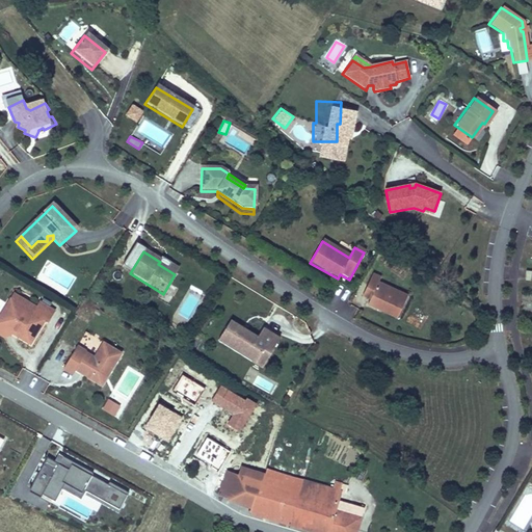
[(161,260),(160,262),(158,264),(175,274),(177,270),(161,260)]
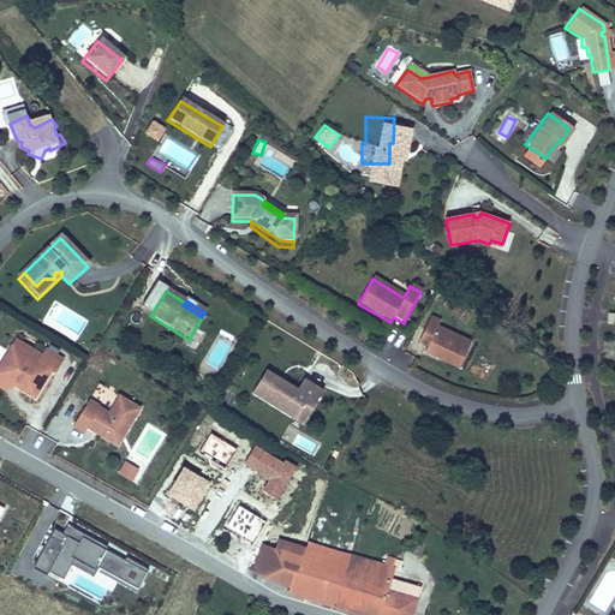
[(419,345),(422,346),(428,348),(425,354),(459,371),(472,346),(439,330),(441,324),(436,322),(431,320),(419,345)]
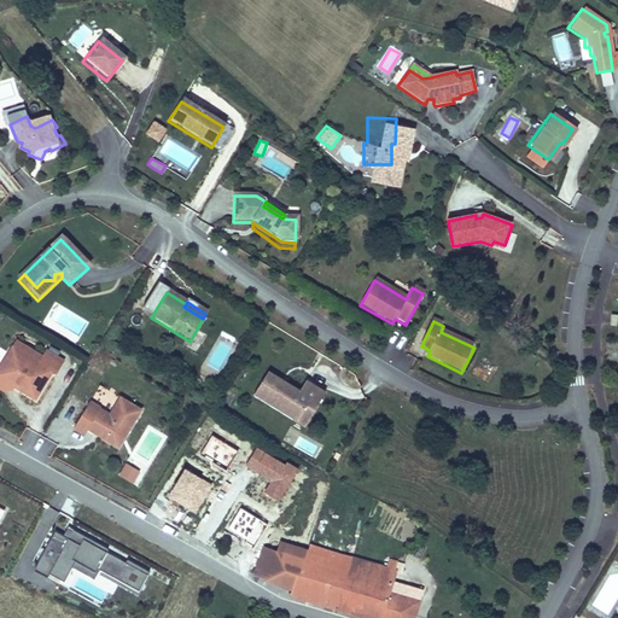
[(29,378),(34,369),(9,354),(5,360),(19,369),(18,372),(29,378)]
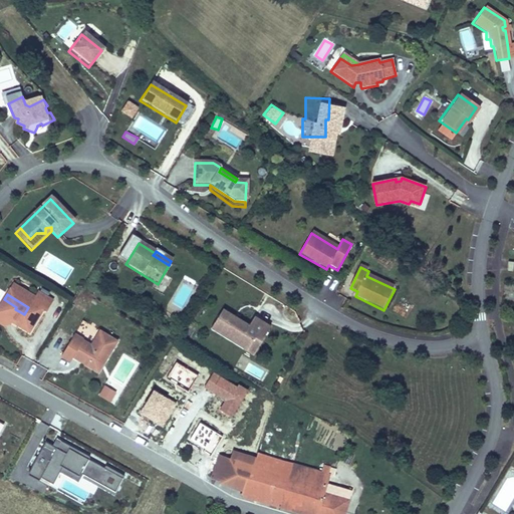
[(31,302),(28,307),(24,314),(15,309),(16,307),(4,299),(0,306),(0,331),(5,331),(5,328),(13,332),(12,335),(23,341),(36,319),(40,322),(46,311),(31,302)]
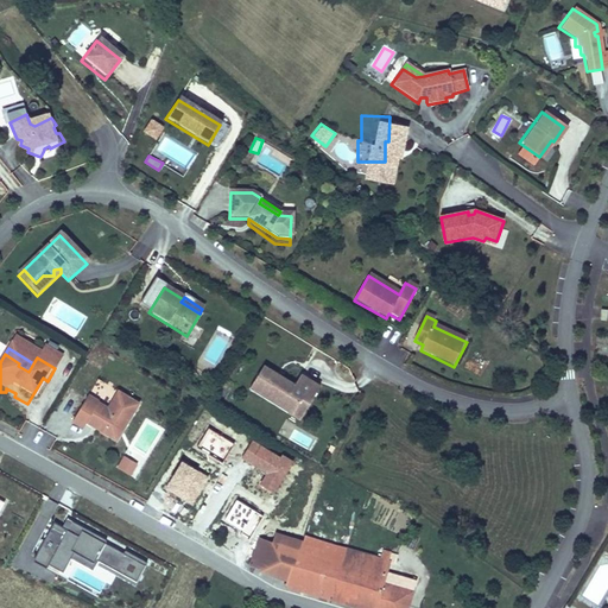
[(293,387),(278,377),(277,380),(273,378),(274,375),(261,368),(248,391),(291,416),(299,400),(308,405),(318,387),(299,377),(293,387)]
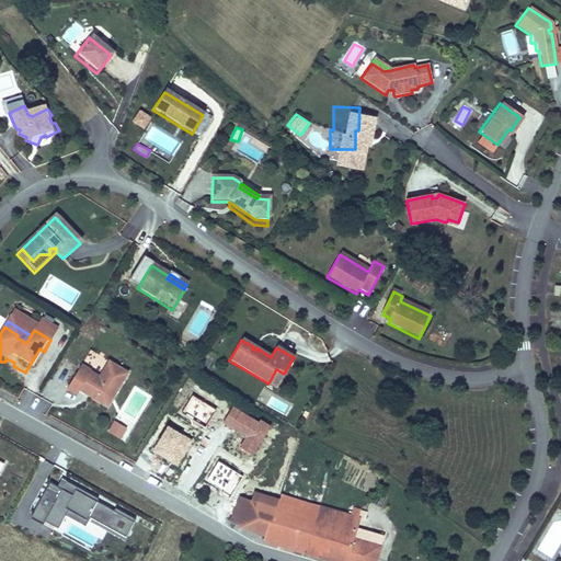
[(276,388),(284,374),(276,369),(268,384),(276,388)]
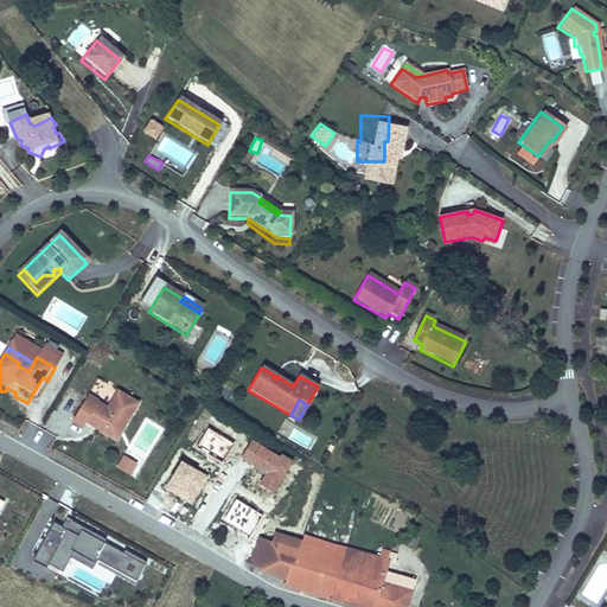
[(101,420),(90,414),(89,416),(78,410),(65,433),(76,439),(80,434),(82,429),(91,435),(89,439),(109,452),(131,415),(112,403),(101,420)]
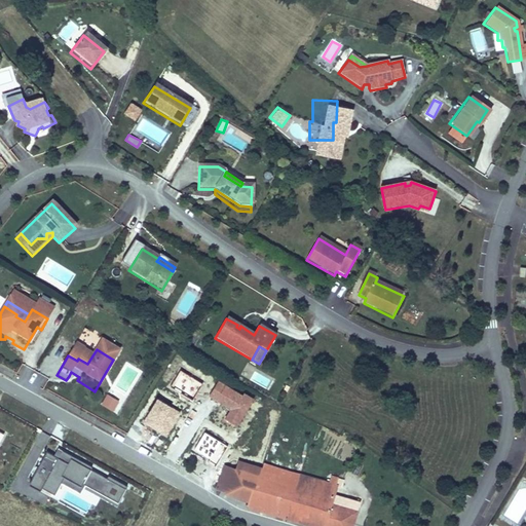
[(195,440),(211,408),(176,391),(161,423),(195,440)]
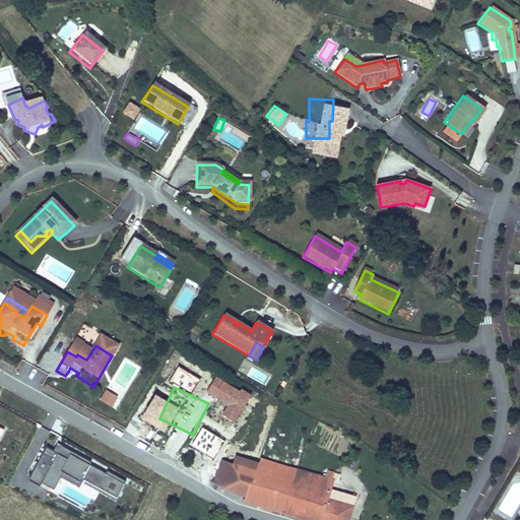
[(106,388),(99,399),(112,407),(118,396),(106,388)]
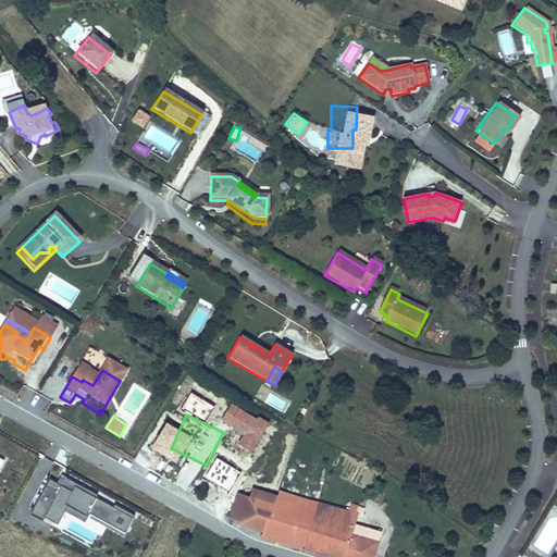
[(258,483),(273,457),(252,445),(237,470),(258,483)]
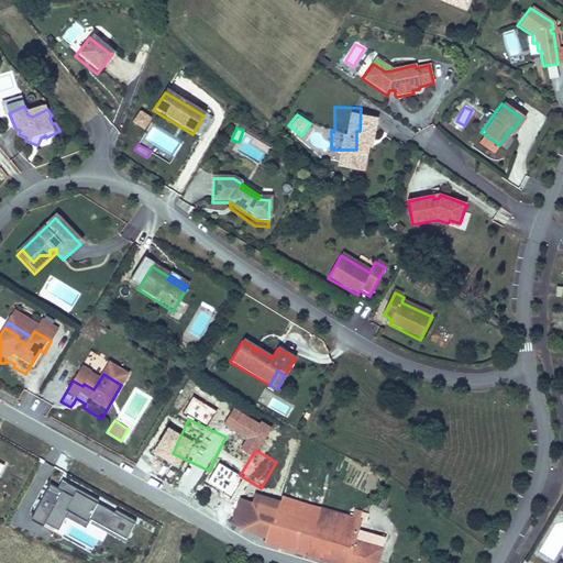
[(56,530),(64,516),(85,527),(87,522),(127,541),(136,519),(51,478),(32,519),(56,530)]
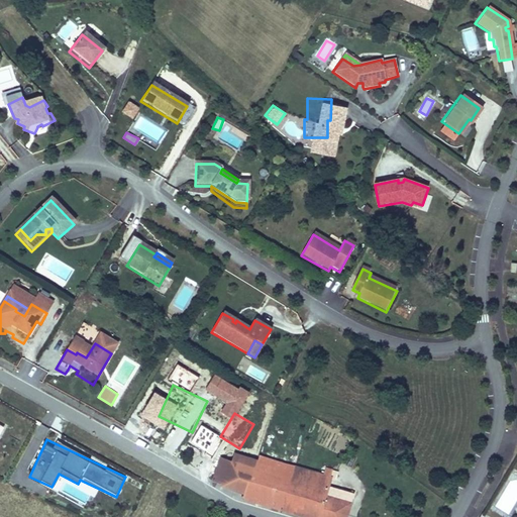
[(253,467),(245,490),(243,497),(260,502),(262,493),(276,497),(275,506),(283,509),(292,476),(274,471),(276,467),(255,459),(232,451),(229,459),(253,467)]
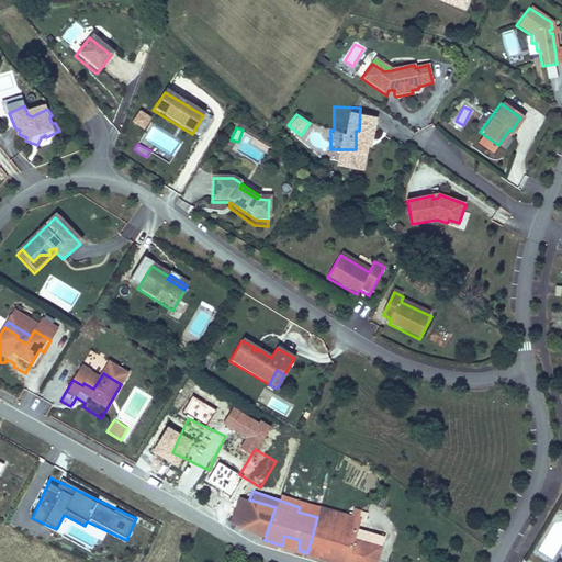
[(298,512),(317,517),(321,505),(280,492),(278,499),(300,507),(298,512)]
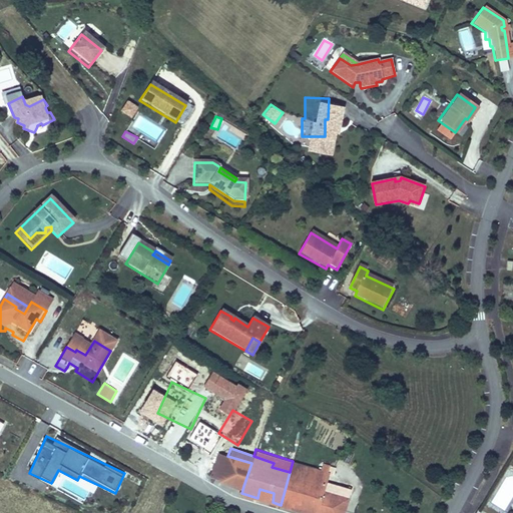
[(219,454),(212,478),(243,486),(251,463),(227,456),(219,454)]
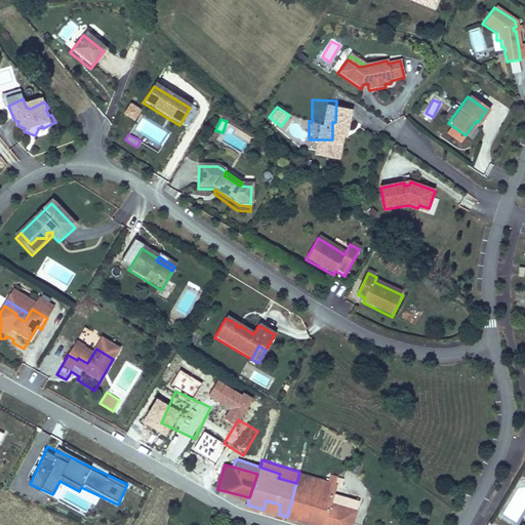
[(322,486),(329,489),(332,482),(322,479),(299,472),(296,483),(321,490),(322,486)]
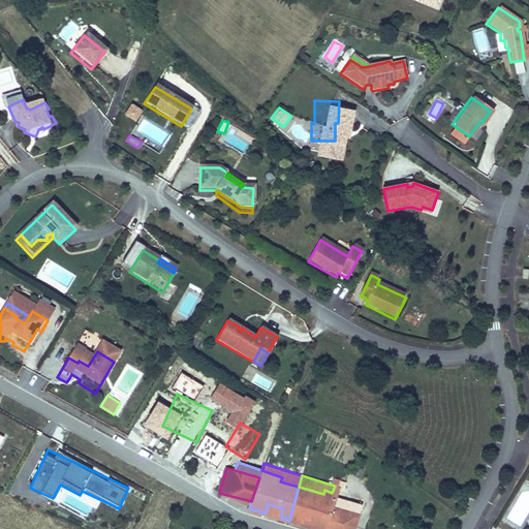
[(324,483),(335,486),(339,488),(341,480),(328,475),(324,483)]
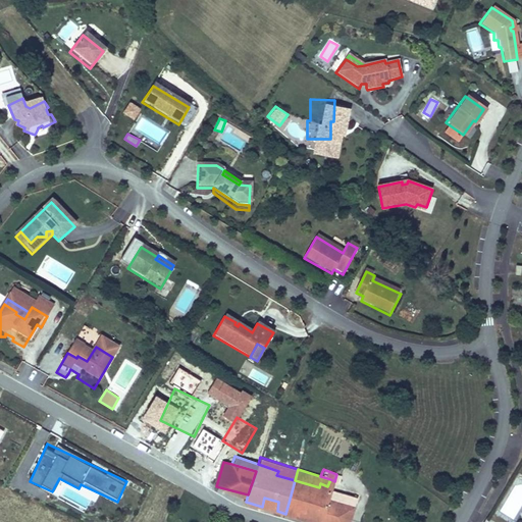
[(512,521),(517,521),(521,508),(521,482),(512,479),(499,517),(512,521)]
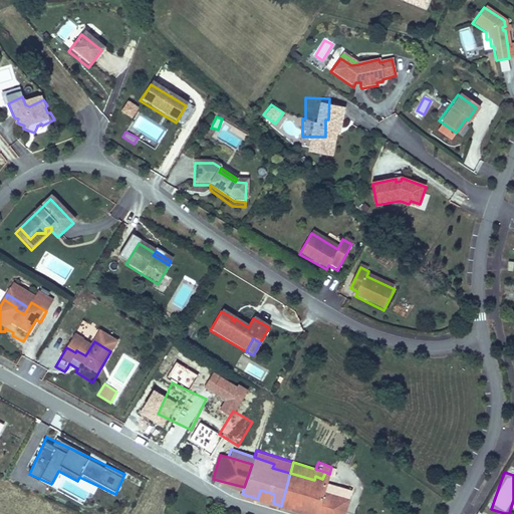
[(334,503),(338,488),(321,483),(322,479),(315,476),(314,480),(290,473),(281,506),(290,509),(293,499),(307,504),(304,512),(309,513),(318,513),(323,499),(334,503)]
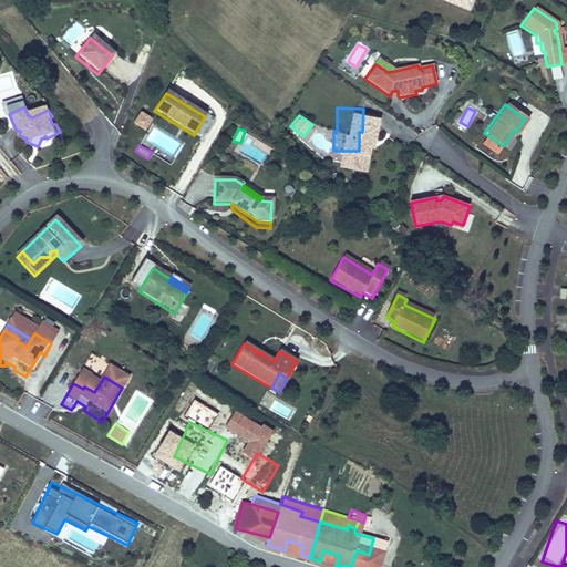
[(351,566),(381,566),(388,543),(373,538),(369,555),(357,550),(351,566)]
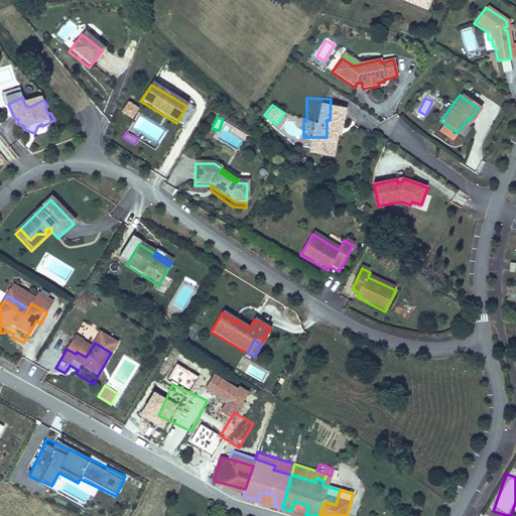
[(259,501),(274,505),(275,496),(261,492),(259,501)]
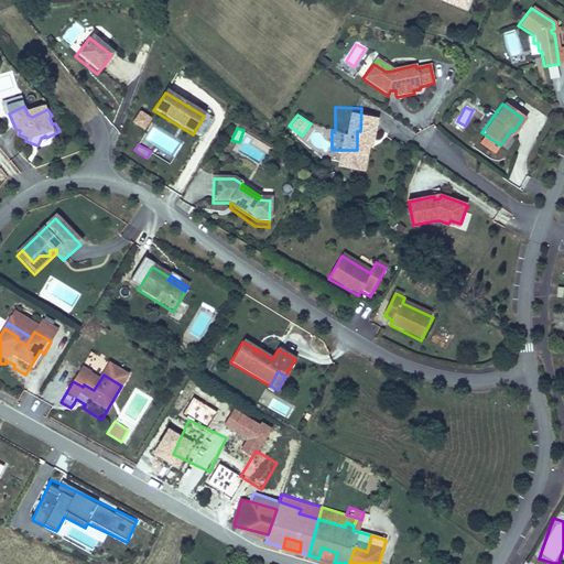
[(327,561),(334,562),(337,553),(322,548),(318,559),(327,561)]
